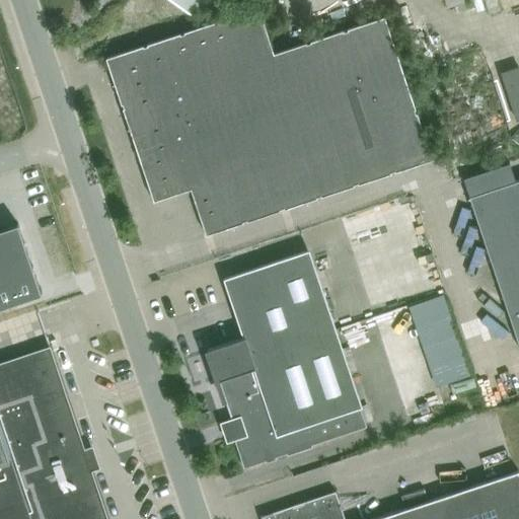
[(175,0),(191,11),(199,0),(175,0)]
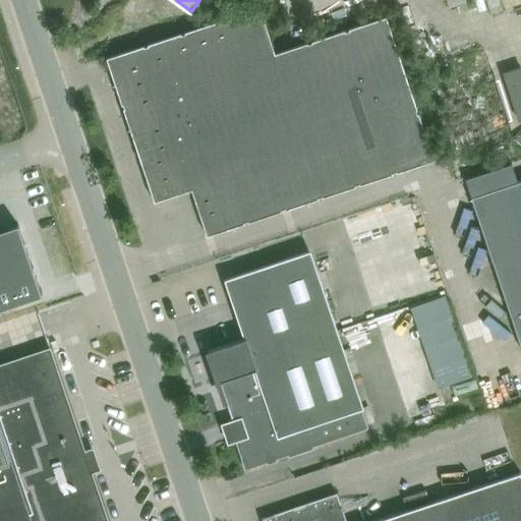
[(208,234),(431,159),(386,18),(275,56),(258,9),(108,59),(156,199),(192,187),(208,234)]
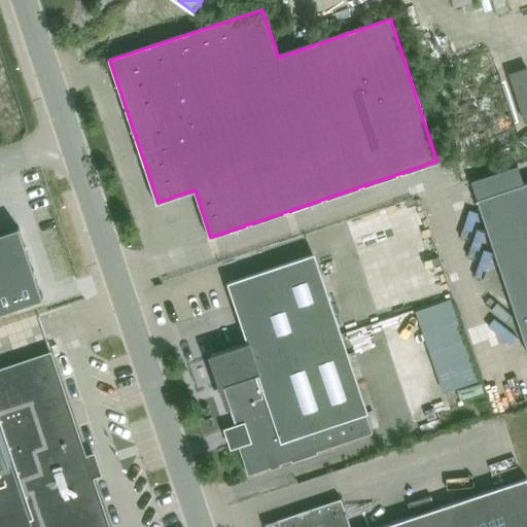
[(526,182),(477,200),(476,200),(526,351),(526,182)]
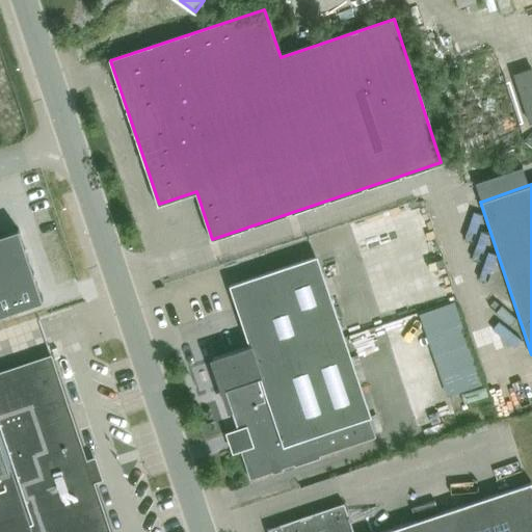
[(19,232),(0,237),(0,317),(43,303),(19,232)]
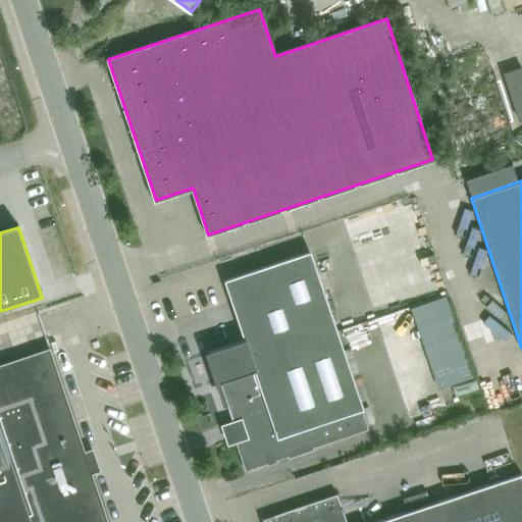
[(245,470),(260,465),(368,429),(310,253),(227,281),(233,301),(246,338),(209,351),(215,371),(212,372),(216,382),(219,381),(232,420),(228,421),(245,470)]
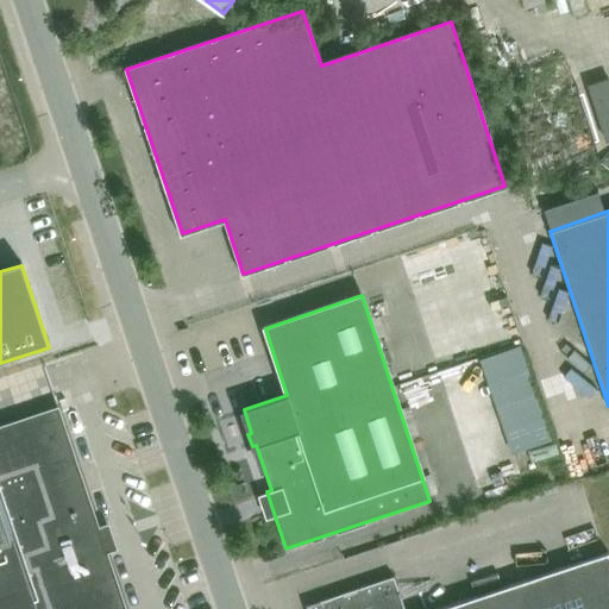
[(525,338),(483,351),(513,447),(554,434),(525,338)]
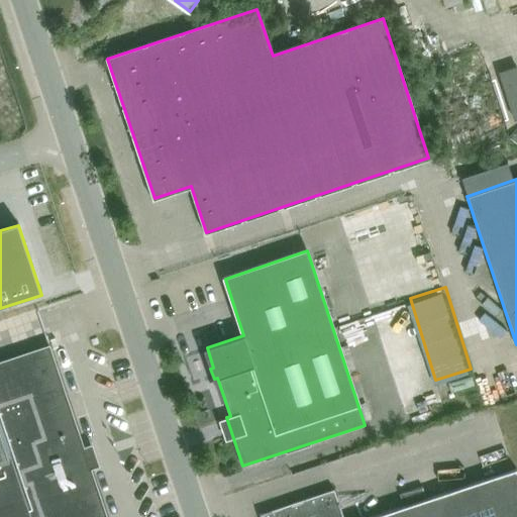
[(0,516),(105,516),(89,468),(97,464),(91,446),(83,449),(48,346),(0,363),(0,516)]
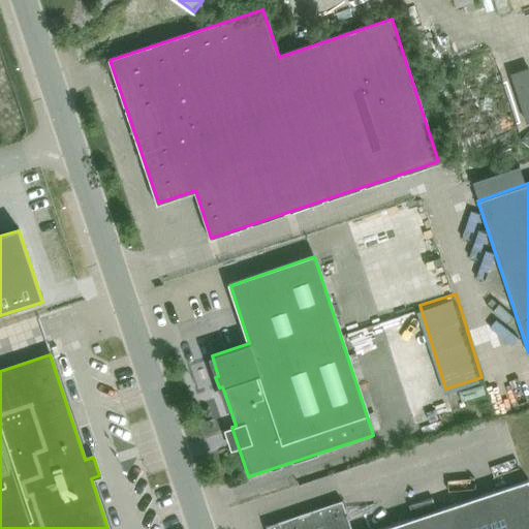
[(528,528),(528,486),(527,481),(382,528),(350,528),(342,501),(266,527),(266,528),(528,528)]
